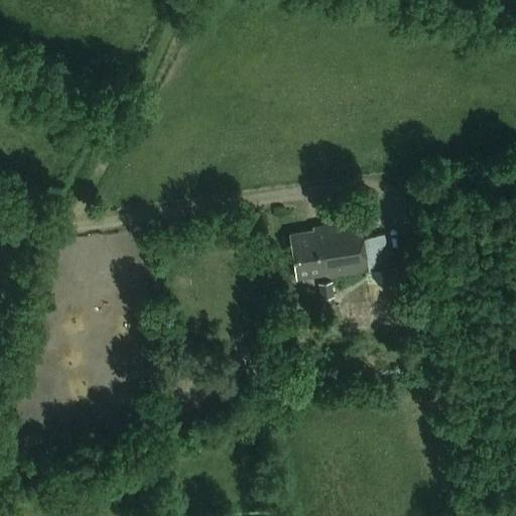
[(311,231),(287,235),(294,278),(328,273),(328,276),(366,270),(386,267),(381,235),(361,238),(359,219),(311,227),(311,231)]
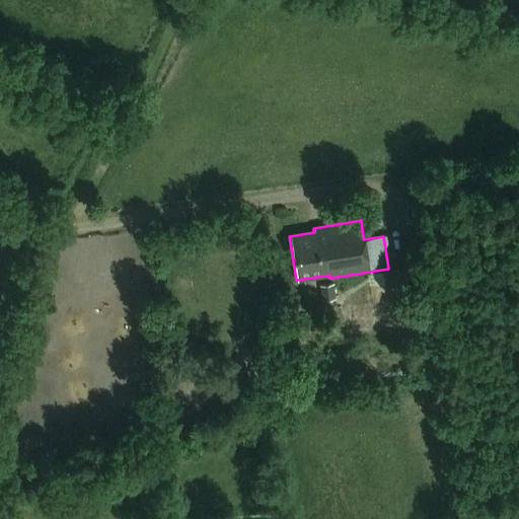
[(388,269),(368,272),(373,304),(373,307),(401,302),(400,293),(396,268),(388,269)]
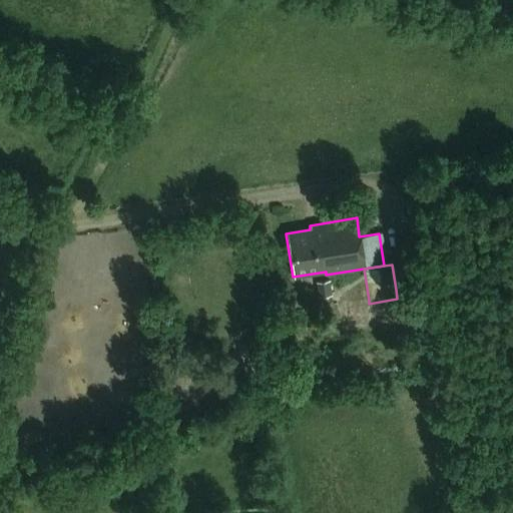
[(330,282),(316,284),(319,298),(332,296),(330,282)]
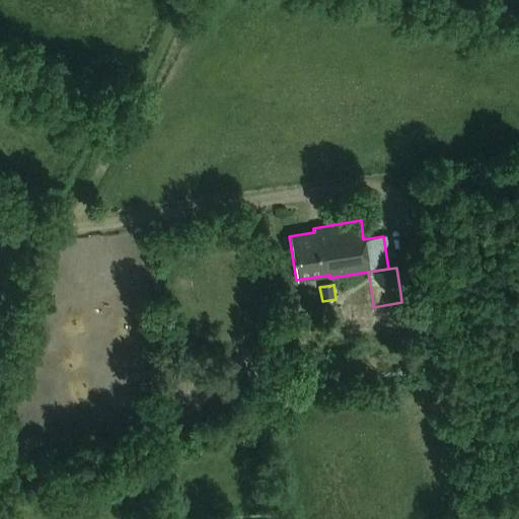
[(339,331),(375,327),(373,307),(373,304),(371,305),(337,308),(339,331)]
